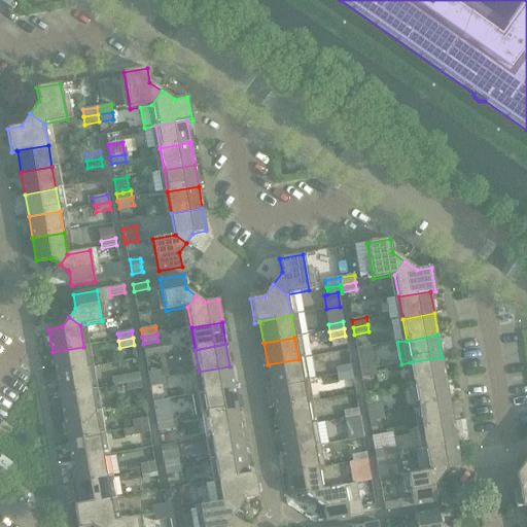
[(83,347),(53,352),(57,374),(88,369),(83,347)]
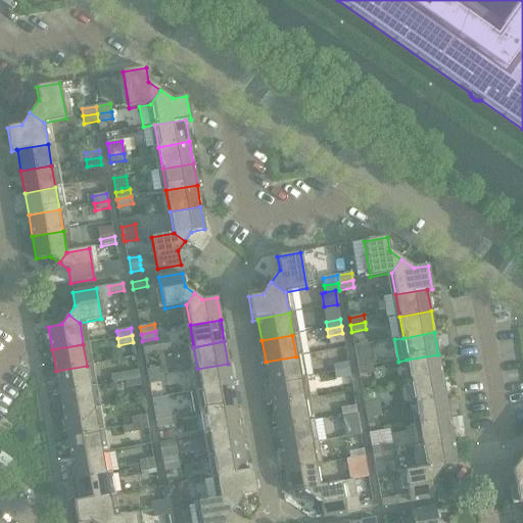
[(438,354),(407,360),(411,381),(442,376),(438,354)]
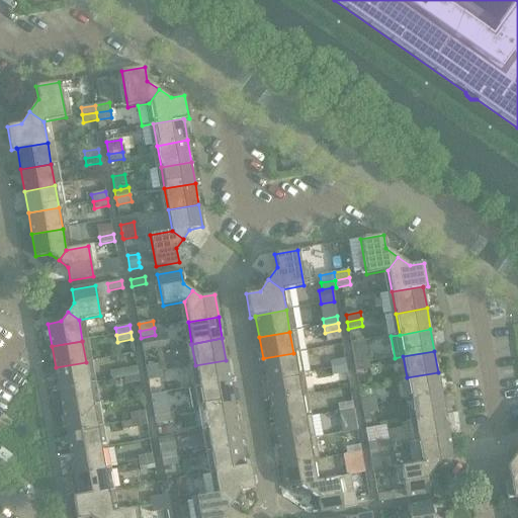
[(293,353),(263,358),(266,380),(297,374),(293,353)]
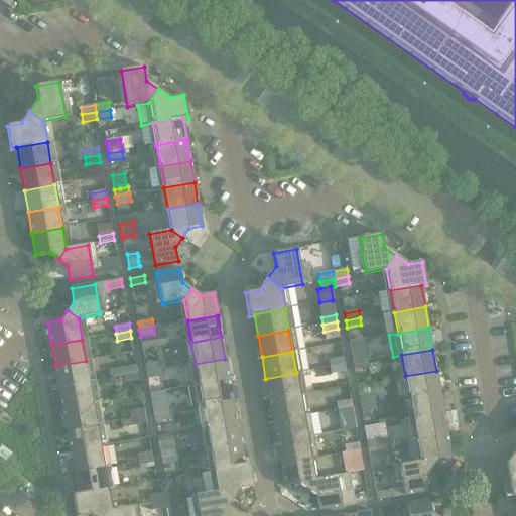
[(352,356),(353,363),(368,361),(366,354),(352,356)]
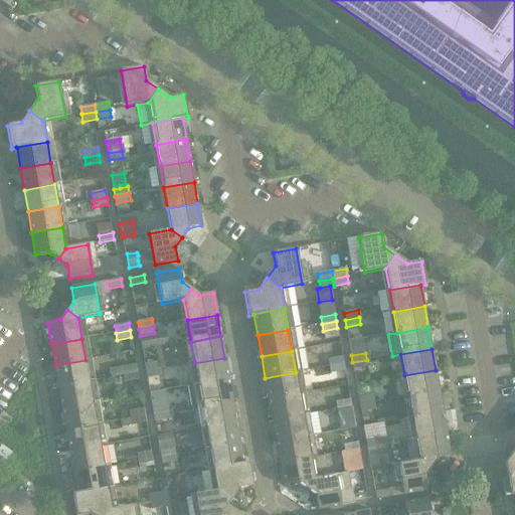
[(328,359),(330,366),(344,364),(342,357),(328,359)]
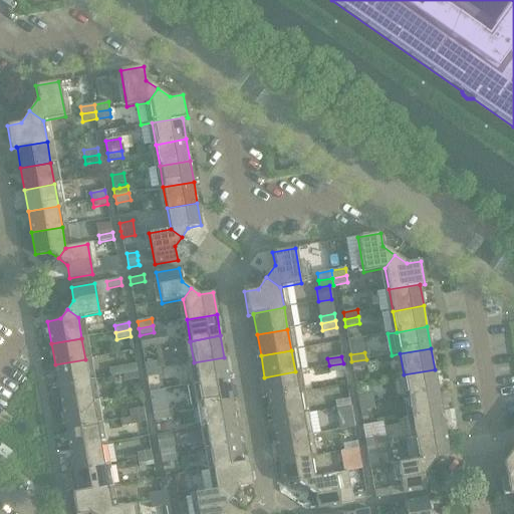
[(224,357),(194,362),(198,383),(228,378),(224,357)]
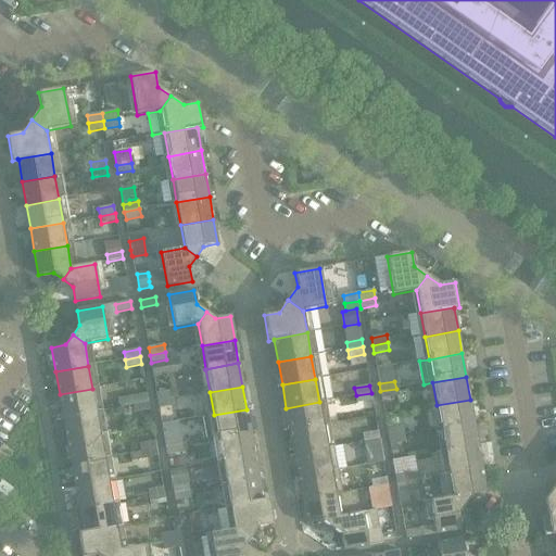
[(92,389),(60,394),(63,418),(97,412),(92,389)]
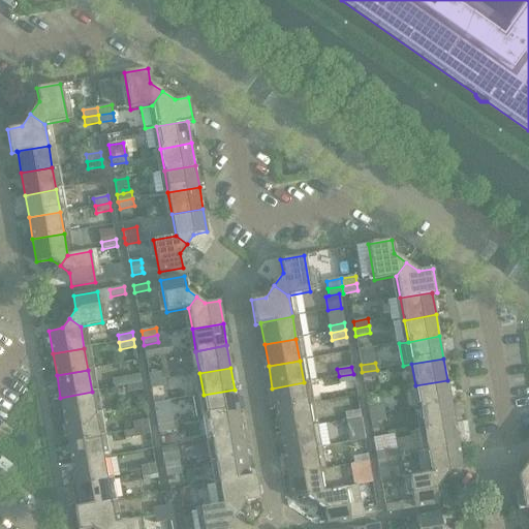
[(377,370),(362,372),(364,379),(378,377),(377,370)]
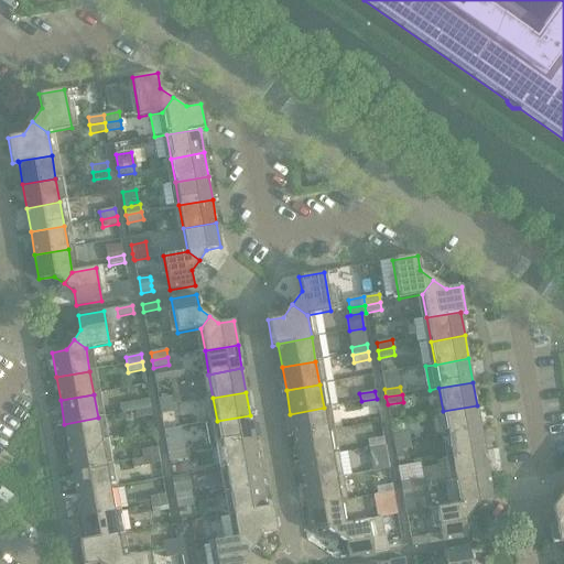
[(159,399),(160,407),(175,404),(174,397),(159,399)]
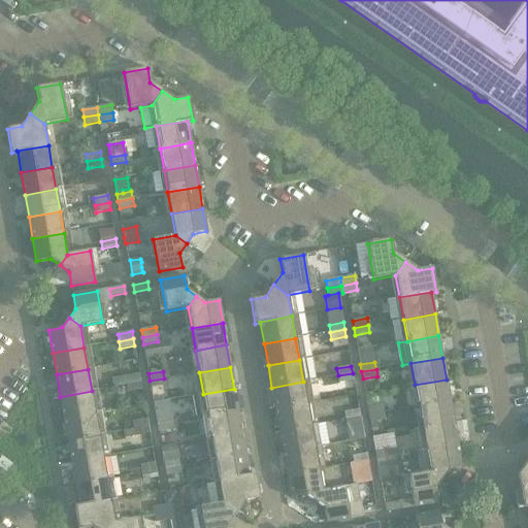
[(353,373),(338,375),(339,383),(354,381),(353,373)]
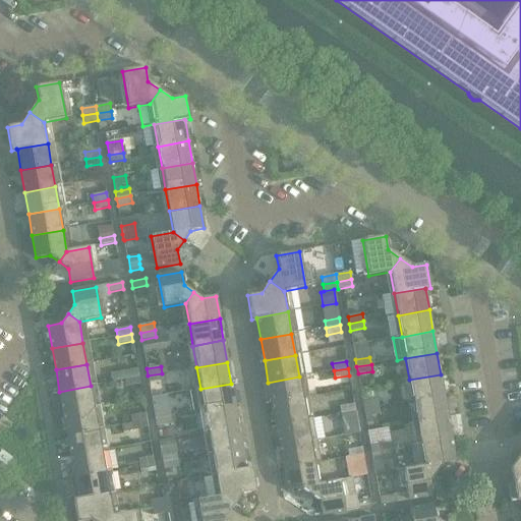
[(123,372),(124,380),(139,378),(137,370),(123,372)]
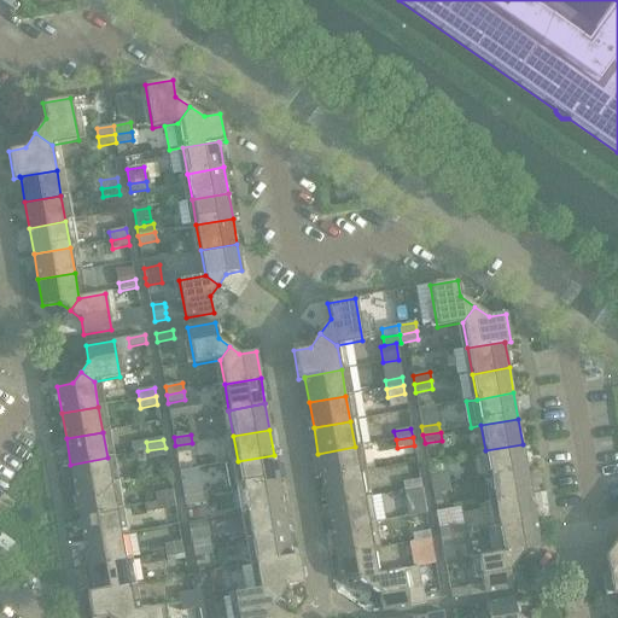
[(192,443),(175,445),(178,454),(194,452),(192,443)]
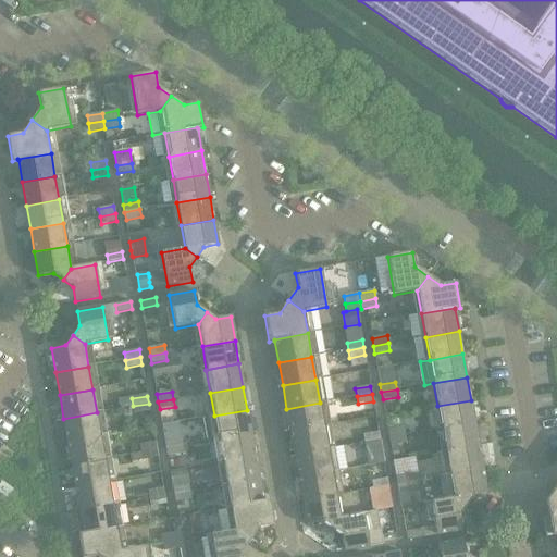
[(471,400),(437,406),(442,430),(474,423),(471,400)]
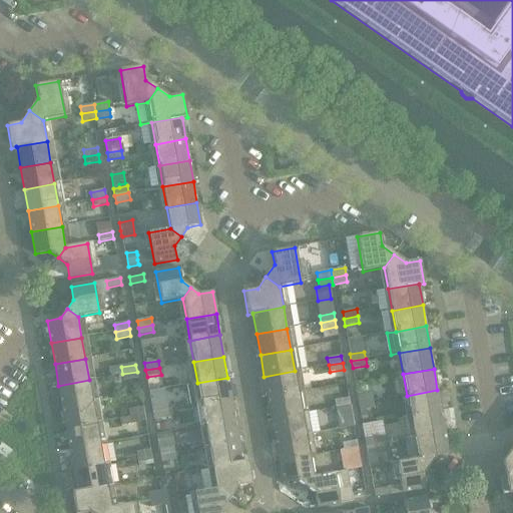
[(295,371),(264,377),(268,398),(299,393),(295,371)]
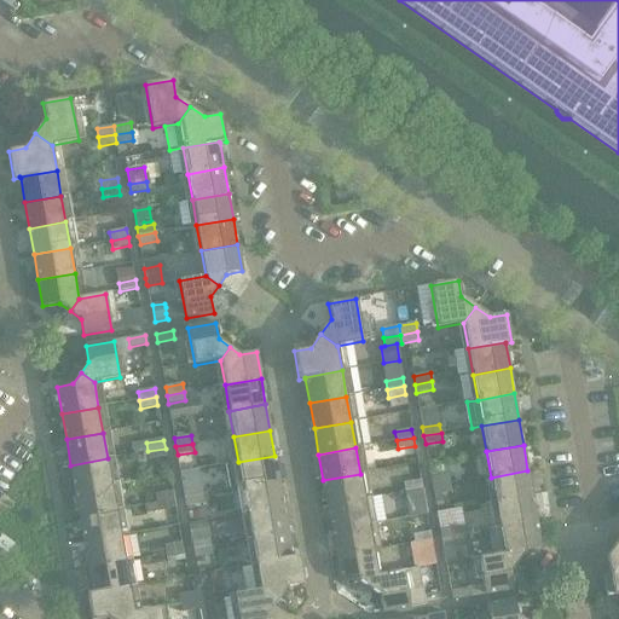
[(166,449),(148,451),(150,460),(167,457),(166,449)]
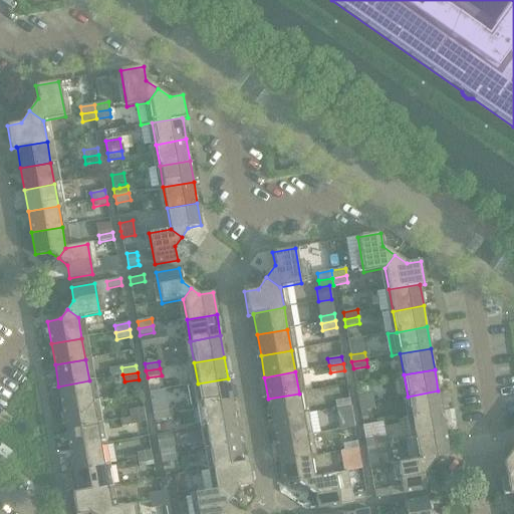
[(198,383),(189,386),(192,407),(202,405),(232,400),(228,378),(198,383)]
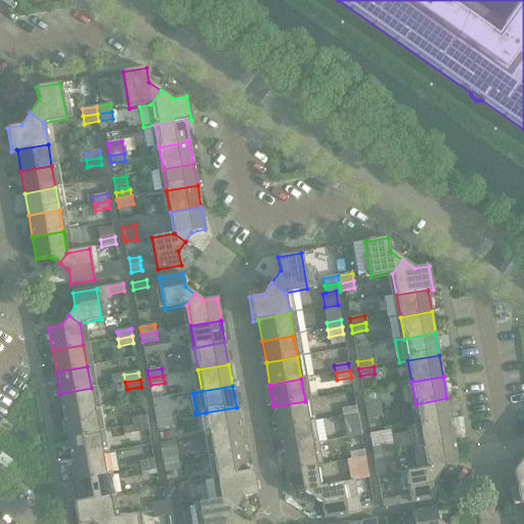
[(91,388),(59,394),(63,416),(95,410),(91,388)]
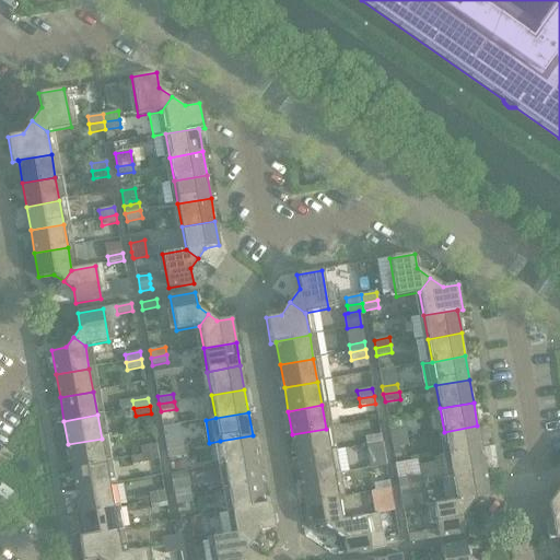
[(477,426),(444,432),(448,455),(481,448),(477,426)]
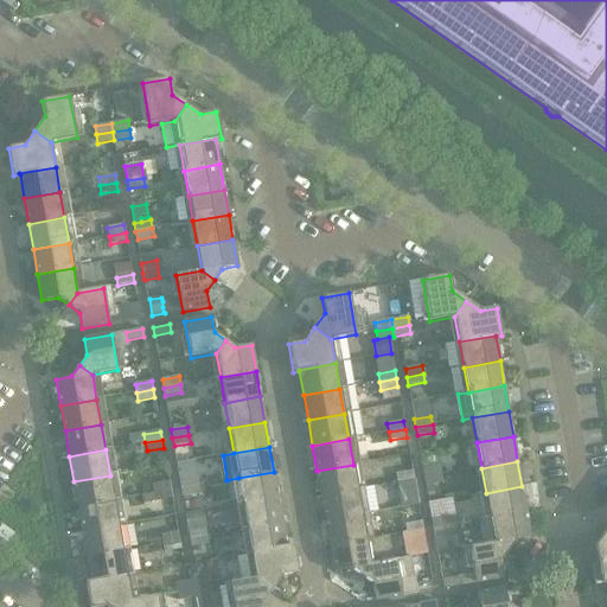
[(353,465),(317,471),(321,496),(357,490),(353,465)]
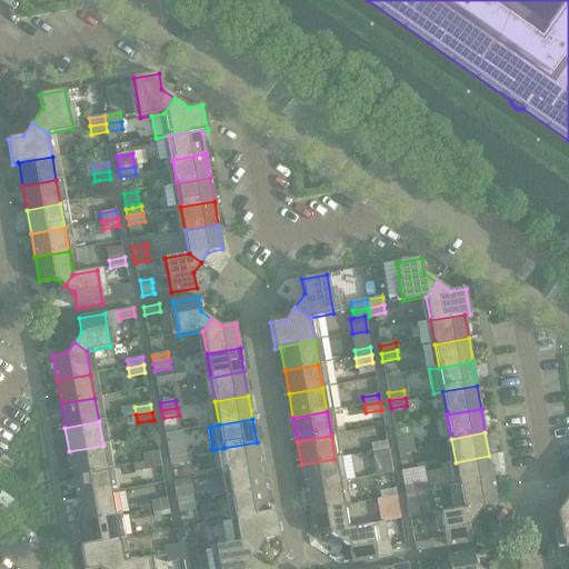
[(397,440),(398,448),(413,445),(412,437),(397,440)]
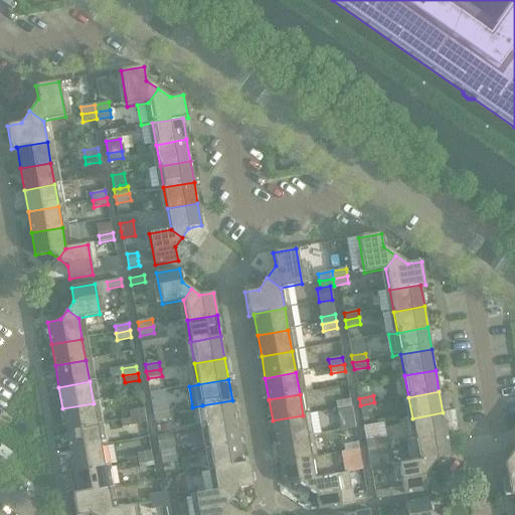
[(336,402),(337,409),(351,406),(350,399),(336,402)]
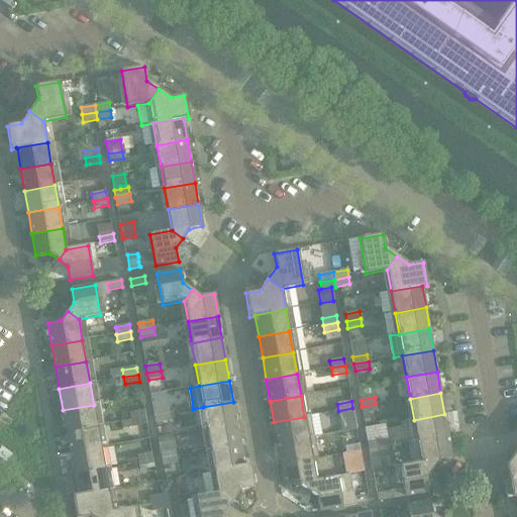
[(233,402),(203,407),(206,429),(236,423),(233,402)]
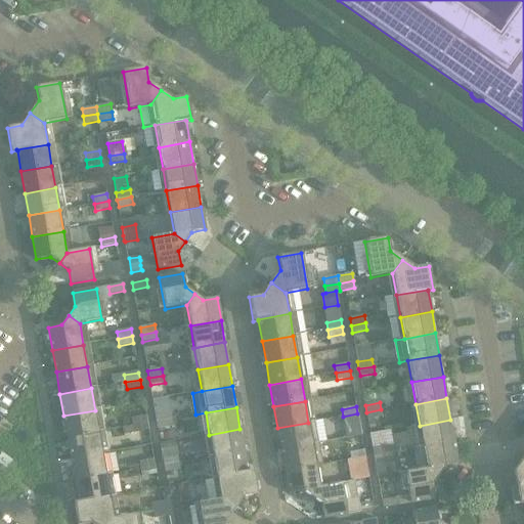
[(381,409),(366,412),(367,420),(382,417),(381,409)]
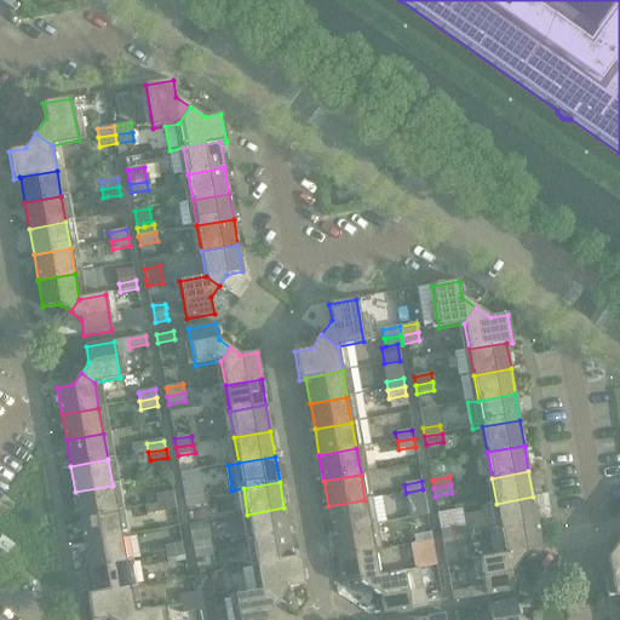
[(113,486),(75,492),(80,517),(116,511),(113,486)]
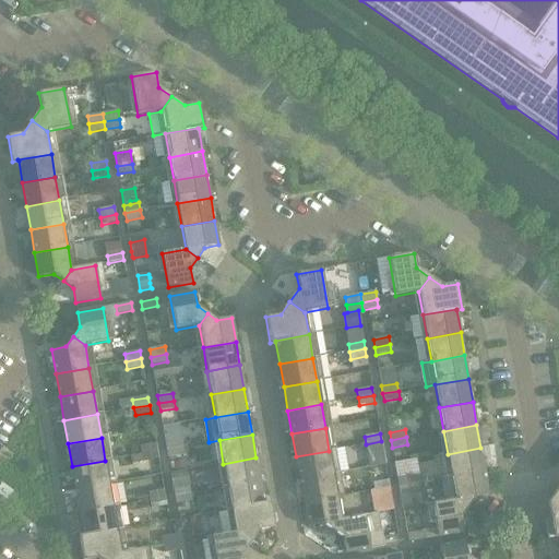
[(166,442),(167,450),(182,447),(181,439),(166,442)]
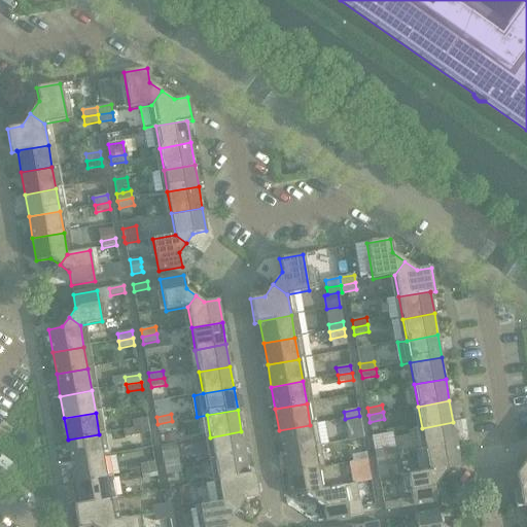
[(359,416),(345,419),(346,426),(360,423),(359,416)]
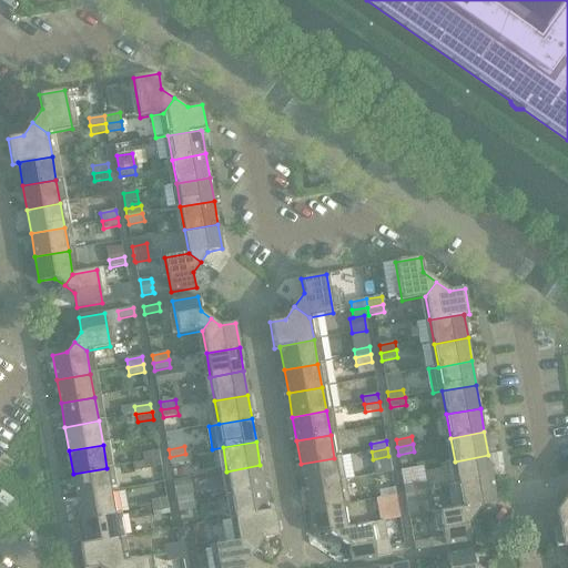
[(143,454),(144,462),(160,458),(159,450),(143,454)]
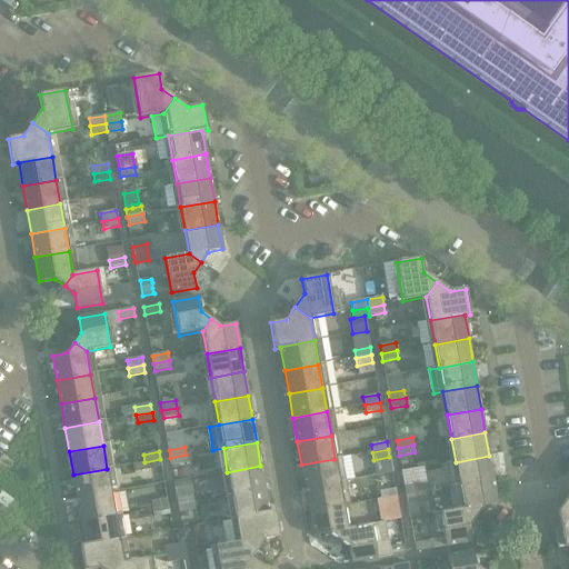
[(186,455),(170,458),(171,466),(187,462),(186,455)]
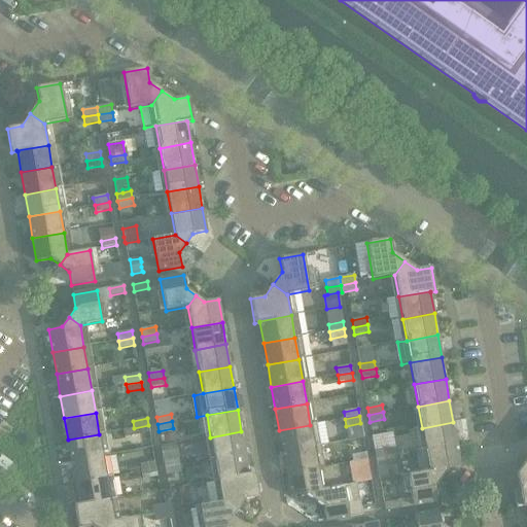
[(453,422),(422,428),(425,450),(457,445),(453,422)]
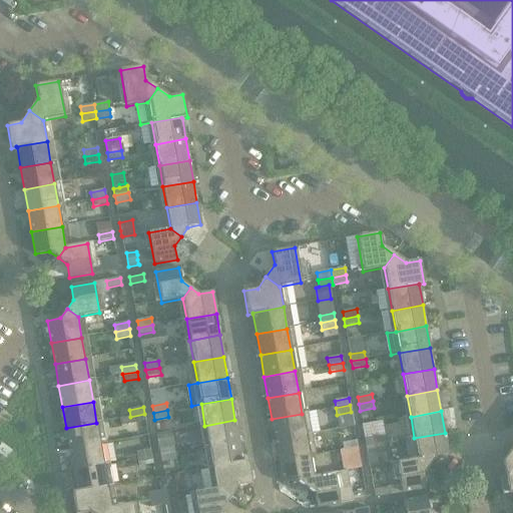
[(144,414),(130,417),(131,424),(145,421),(144,414)]
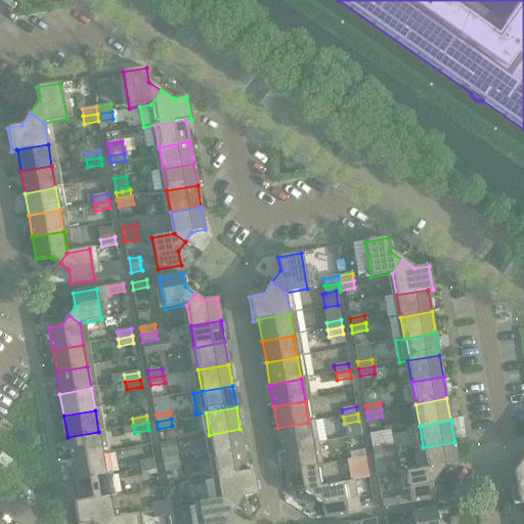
[(308,423),(277,428),(281,449),(312,444),(308,423)]
